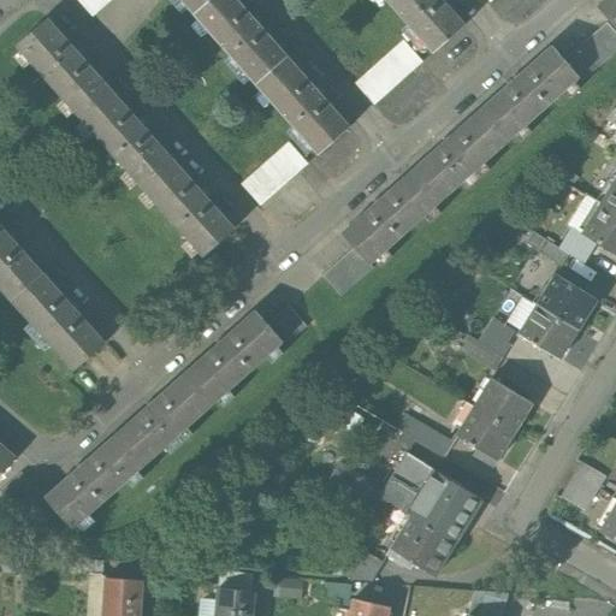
[(76,0),(92,18),(111,0),(76,0)]
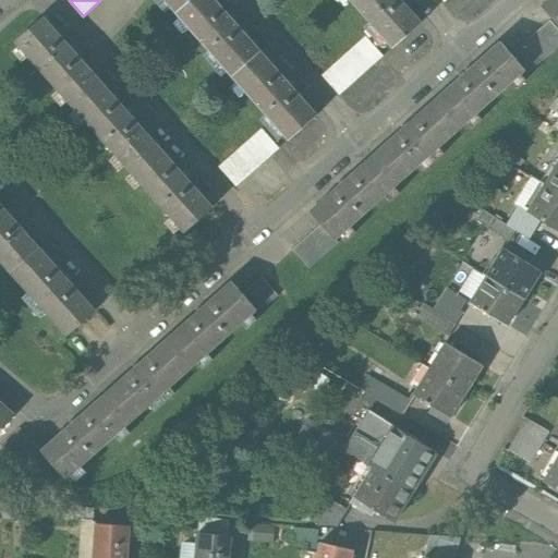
[(190,0),(161,0),(176,14),(190,0)]
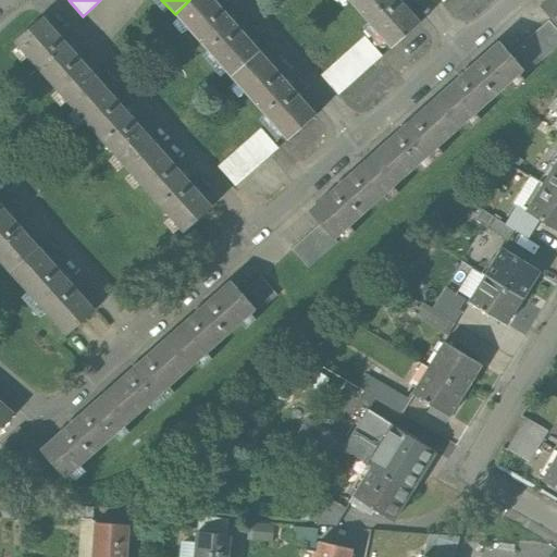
[(260,53),(212,0),(189,0),(175,14),(232,78),(260,53)]
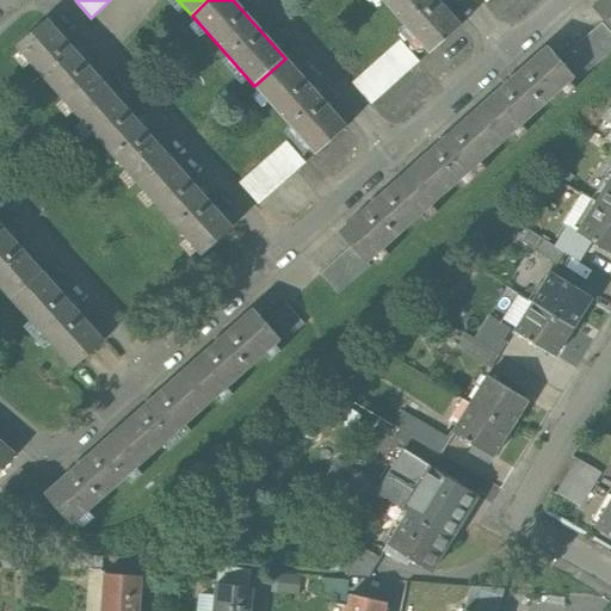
[(462,26),(438,0),(384,0),(432,53),(462,26)]
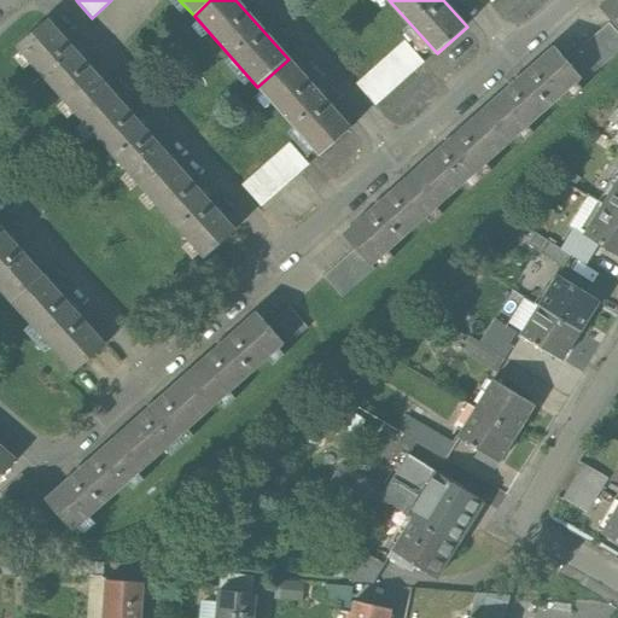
[(617,0),(607,0),(601,6),(617,25),(617,0)]
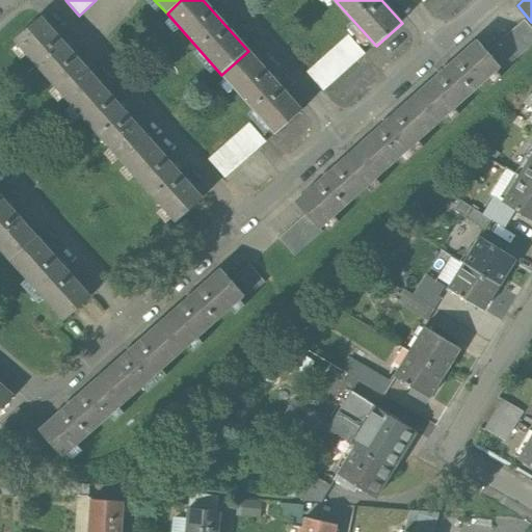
[(68,102),(94,78),(40,18),(14,41),(68,102)]
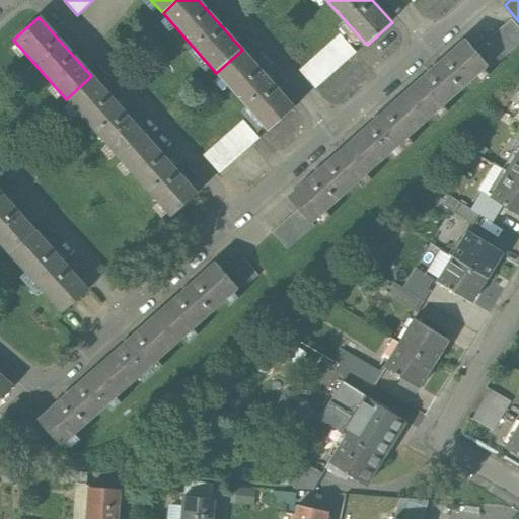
[(518,26),(512,18),(496,32),(512,51),(518,44),(518,26)]
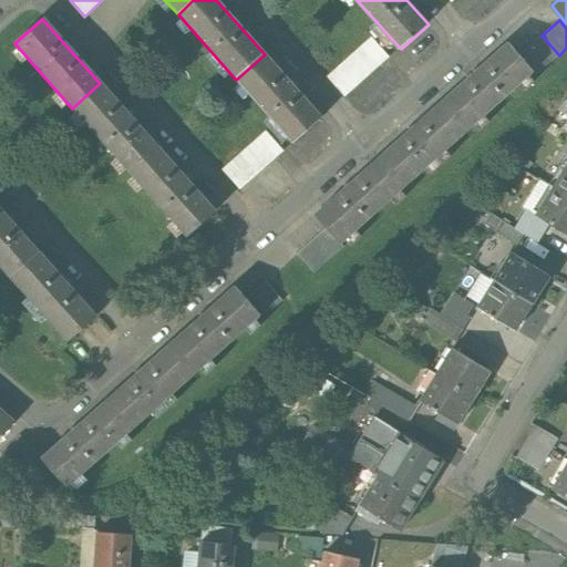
[(542,35),(521,54),(535,71),(533,72),(536,75),(559,55),(542,35)]
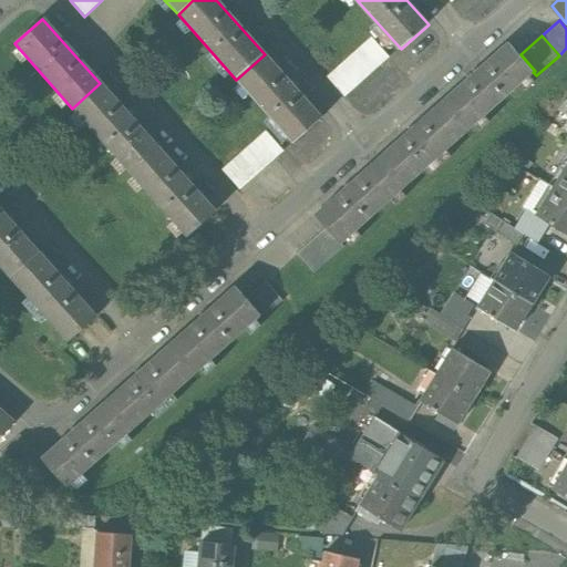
[(372,38),(328,76),(346,98),(390,58),(372,38)]
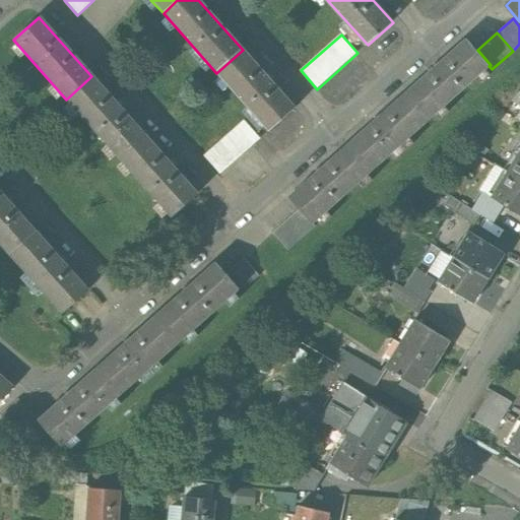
[(467,39),(407,92),(431,118),(489,66),(491,65),(477,50),(467,39)]
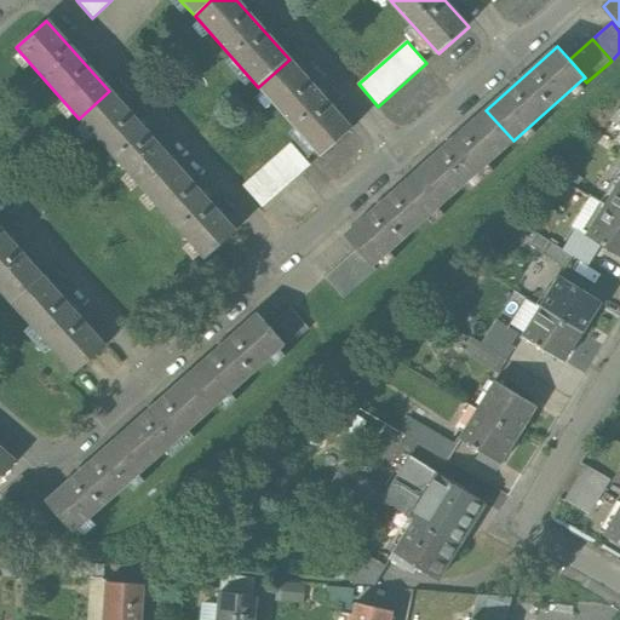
[(290,59),(258,87),(321,156),(352,128),(290,59)]
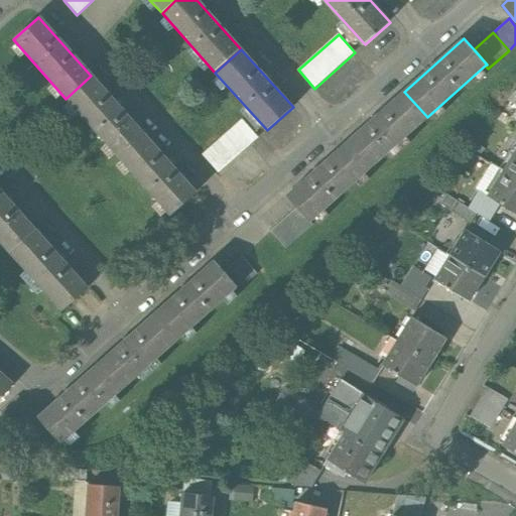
[(119,157),(144,135),(91,76),(66,99),(119,157)]
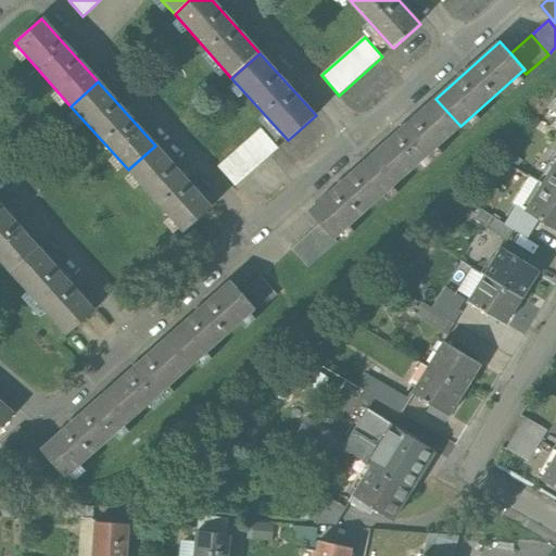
[(436,99),(374,154),(397,181),(460,126),(436,99)]
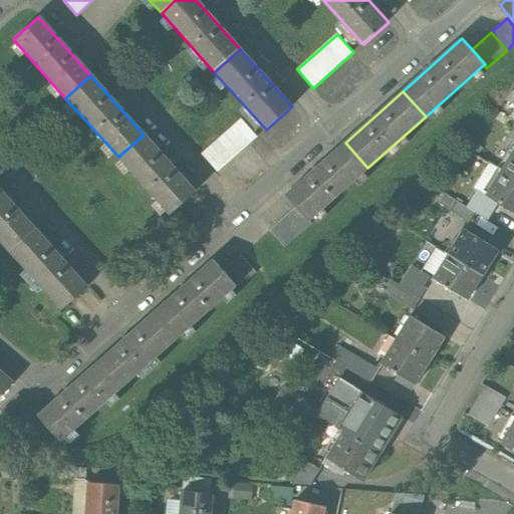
[(241,119),(202,154),(218,172),(257,138),(241,119)]
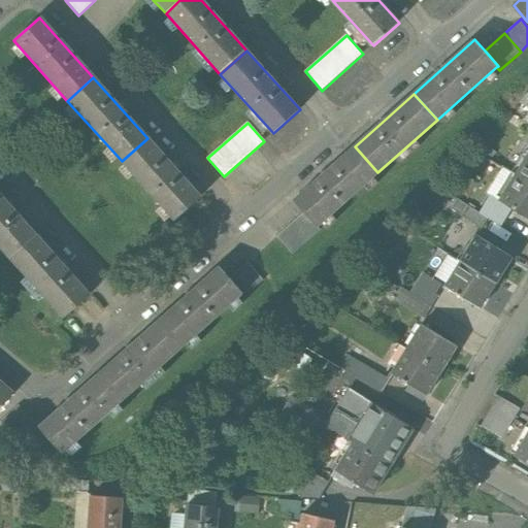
[(175,222),(201,198),(147,138),(122,161),(175,222)]
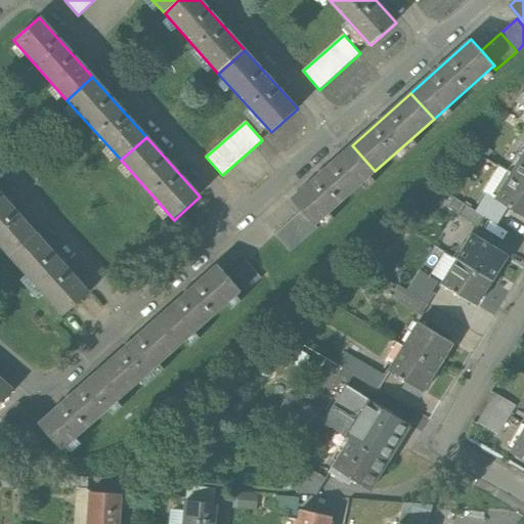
[(352,145),(292,199),(302,211),(315,225),(375,171),(352,145)]
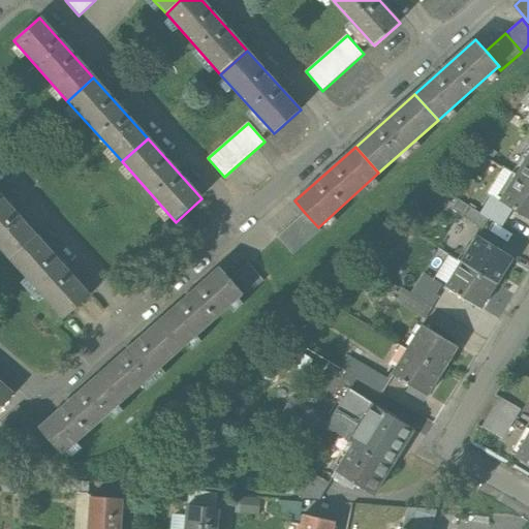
[(528,154),(516,176),(528,183),(528,154)]
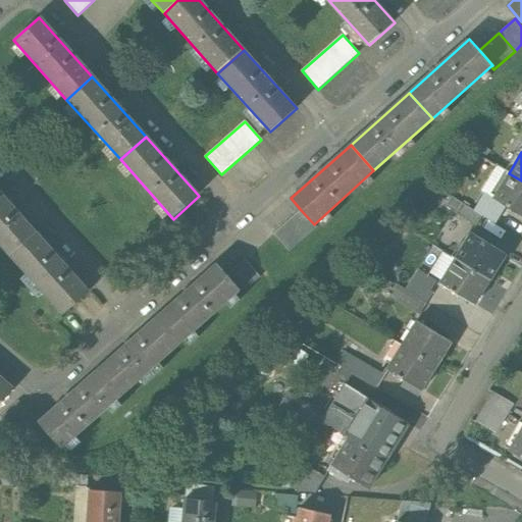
[(521,180),(509,173),(492,199),(521,216),(521,180)]
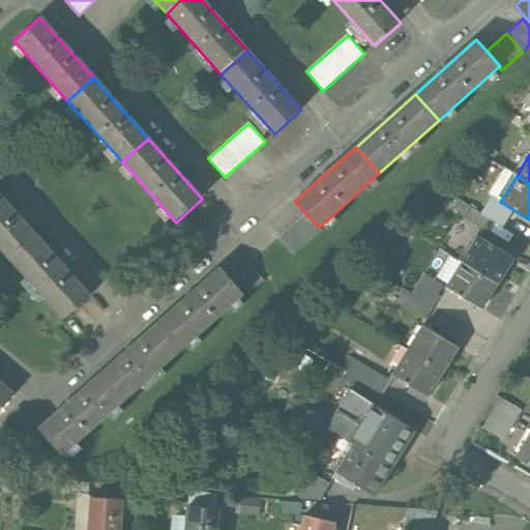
[(0,246),(11,259),(36,237),(0,197),(0,246)]
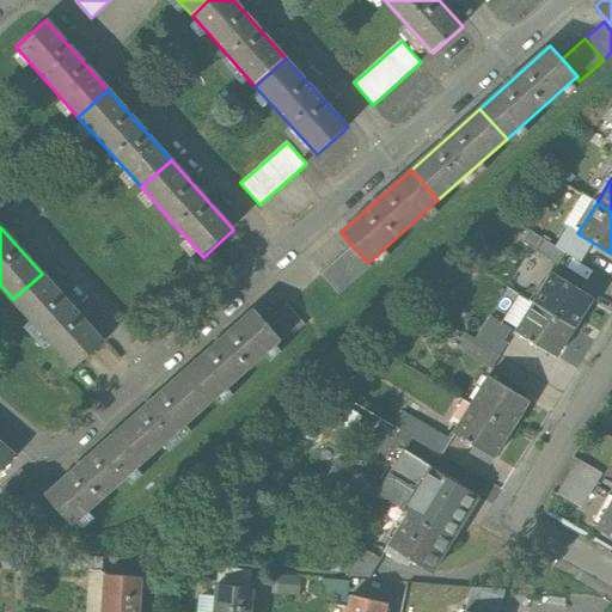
[(570,242),(550,230),(545,239),(564,251),(570,242)]
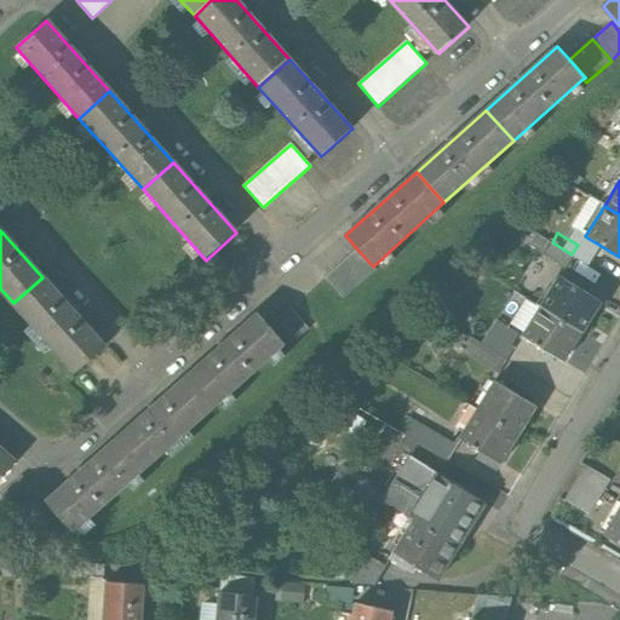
[(357,250),(325,279),(344,299),(377,270),(373,267),(357,250)]
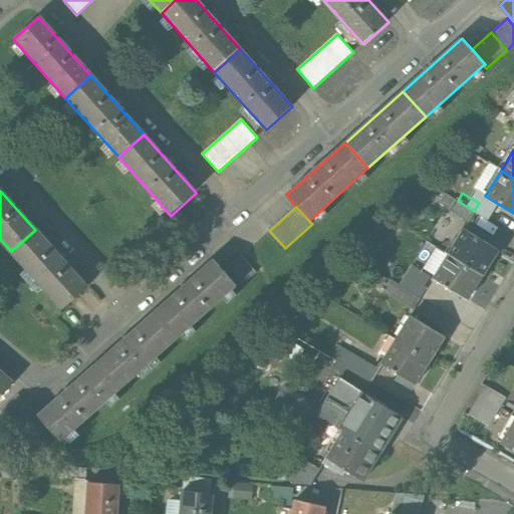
[(63,310),(87,288),(35,230),(11,251),(63,310)]
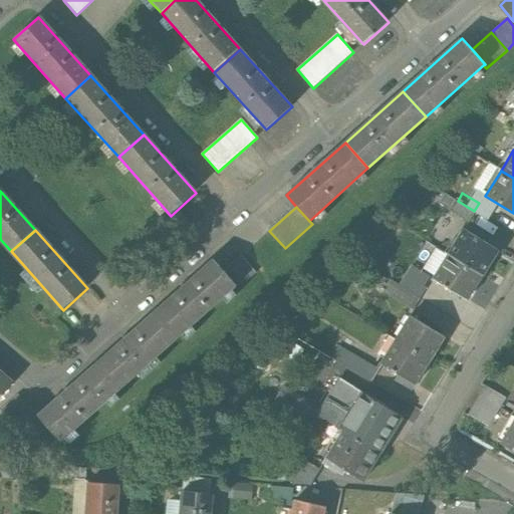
[(497,250),(463,230),(448,255),(452,258),(481,276),(497,250)]
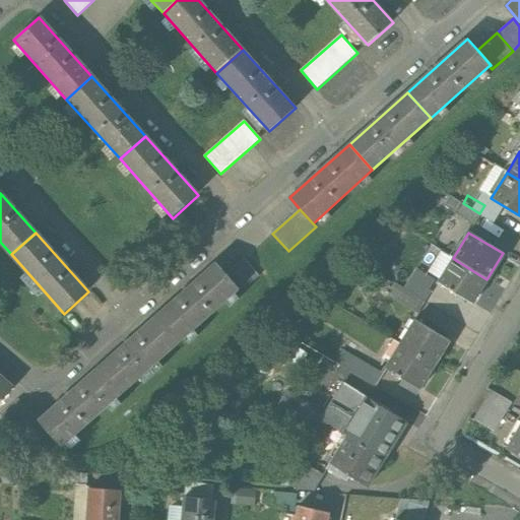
[(242,260),(223,275),(237,290),(239,294),(257,278),(242,260)]
